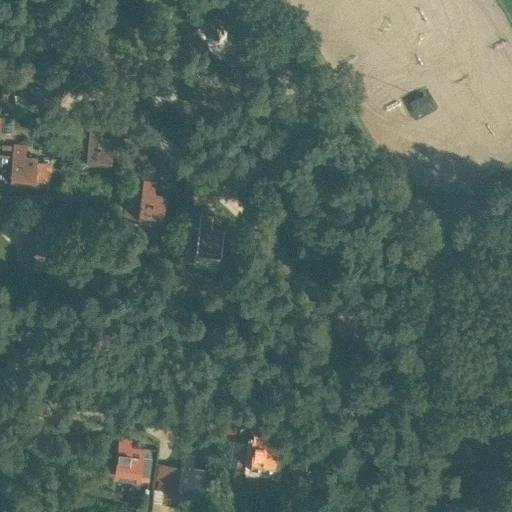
[(85,162),(110,165),(113,137),(101,136),(102,127),(90,126),(85,162)]
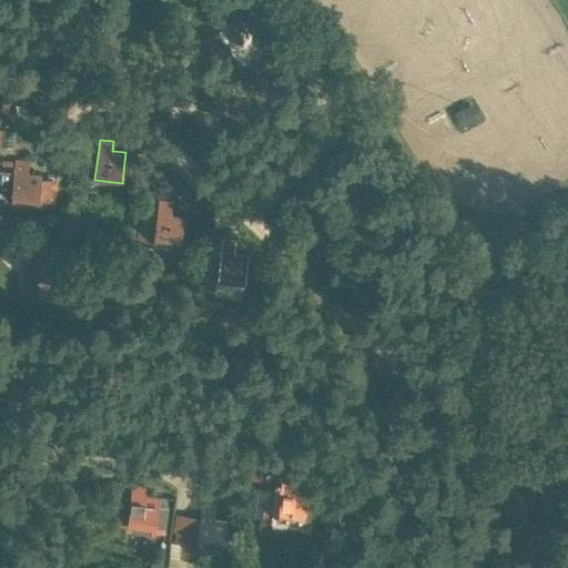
[(0,199),(38,203),(41,173),(27,172),(28,162),(14,161),(13,170),(0,168),(0,199)]
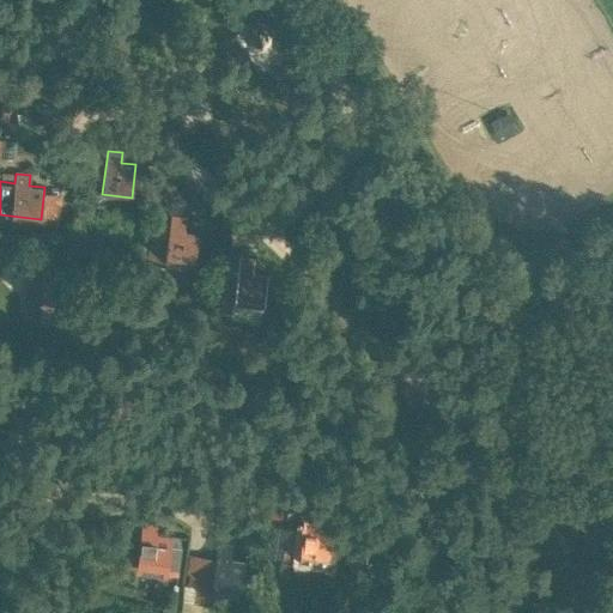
[(199,232),(183,230),(186,219),(171,217),(164,260),(194,265),(199,232)]
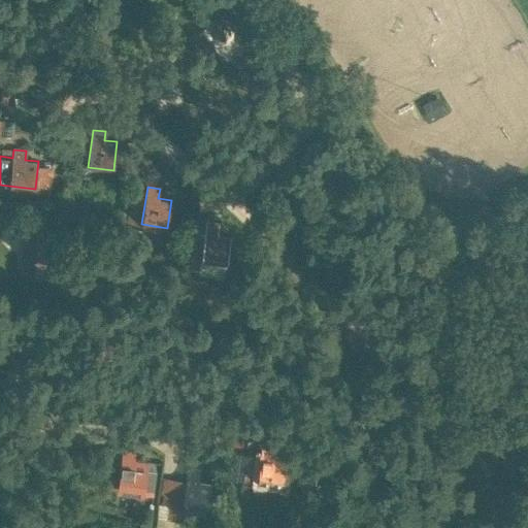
[(189,255),(187,267),(200,269),(199,273),(224,277),(230,236),(218,234),(219,225),(206,223),(201,257),(189,255)]
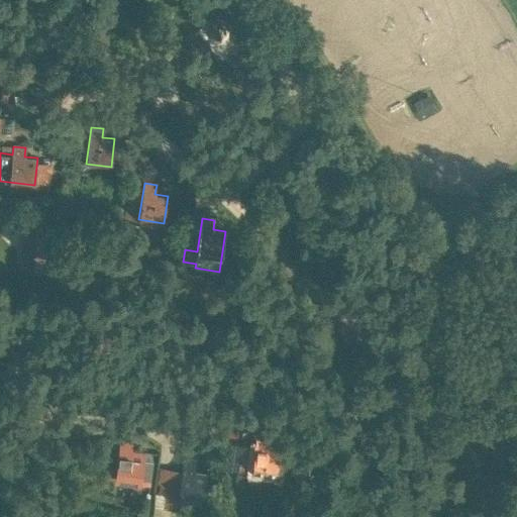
[(49,220),(37,219),(31,272),(56,275),(61,230),(48,229),(49,220)]
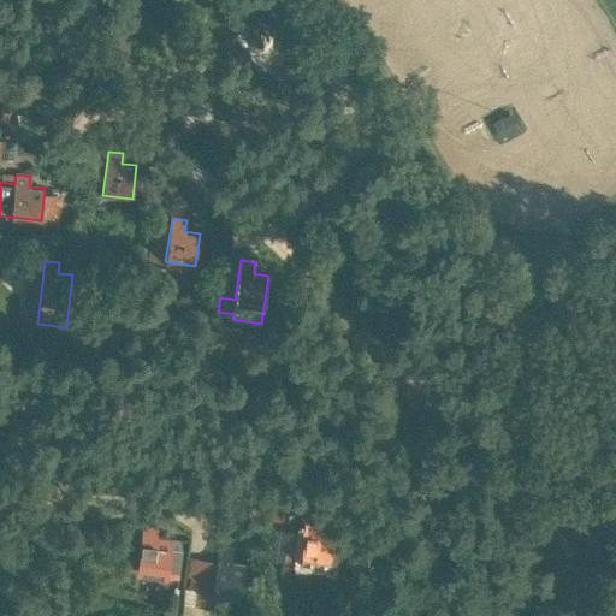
[(300,561),(330,564),(333,532),(319,529),(320,520),(306,519),(300,561)]
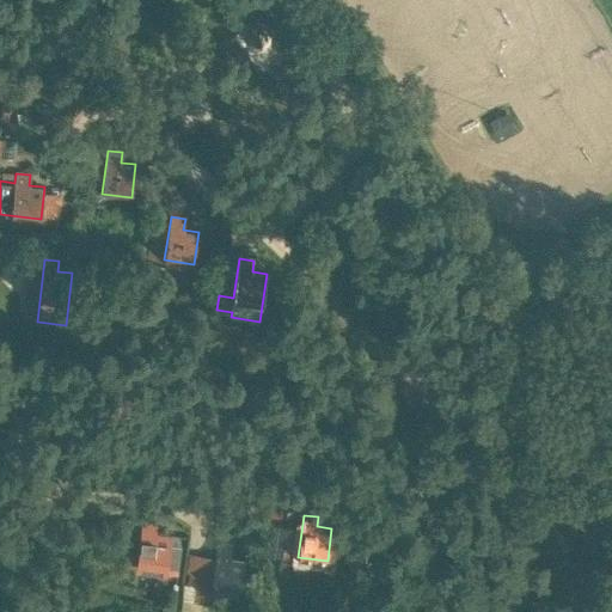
[(136,562),(136,567),(165,571),(166,565),(178,568),(182,545),(170,543),(170,540),(171,533),(155,532),(157,521),(142,520),(140,542),(136,562)]
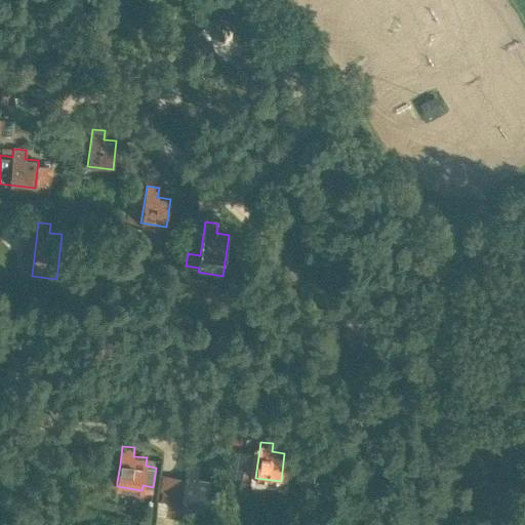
[(210,480),(197,478),(198,470),(186,468),(182,505),(206,508),(210,480)]
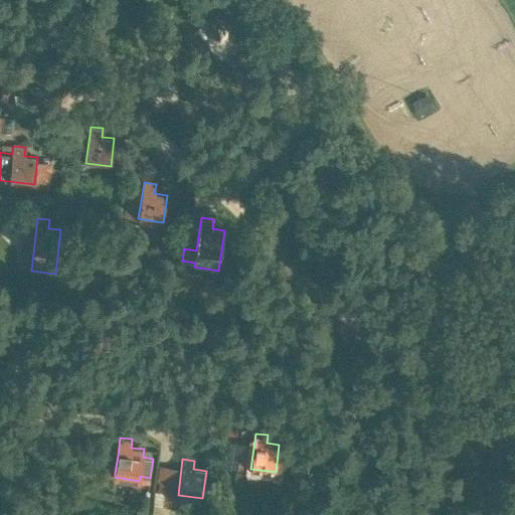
[(20,514),(33,514),(34,507),(22,505),(20,514)]
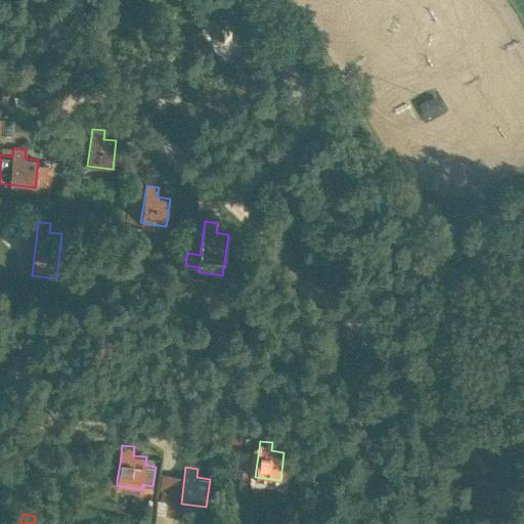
[(140,514),(139,522),(149,523),(150,515),(145,515),(140,514)]
